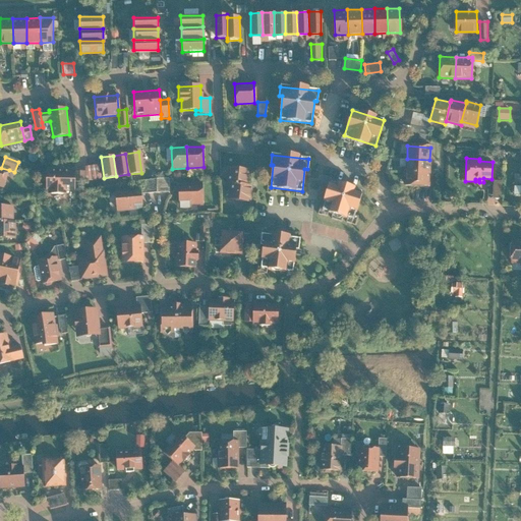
[(407,159),(406,172),(428,173),(429,160),(407,159)]
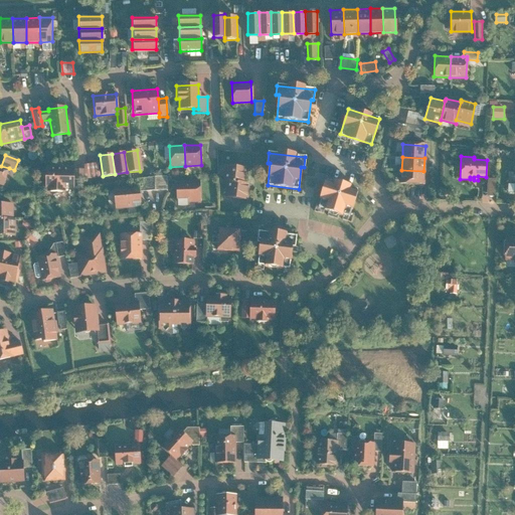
[(0,184),(3,185),(9,168),(1,166),(0,165),(0,184)]
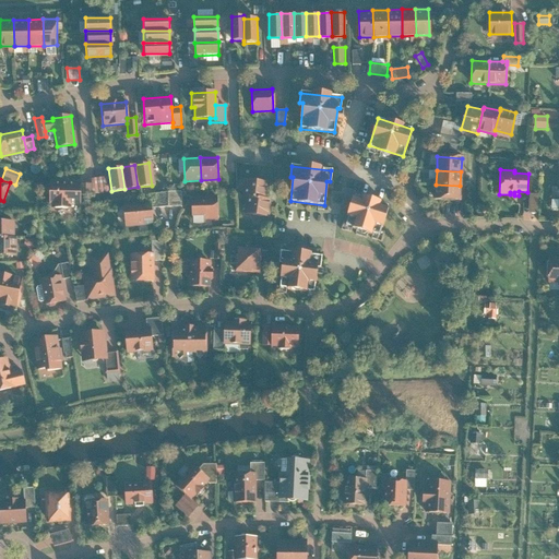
[(244,194),(247,195),(265,199),(268,183),(246,179),(244,194)]
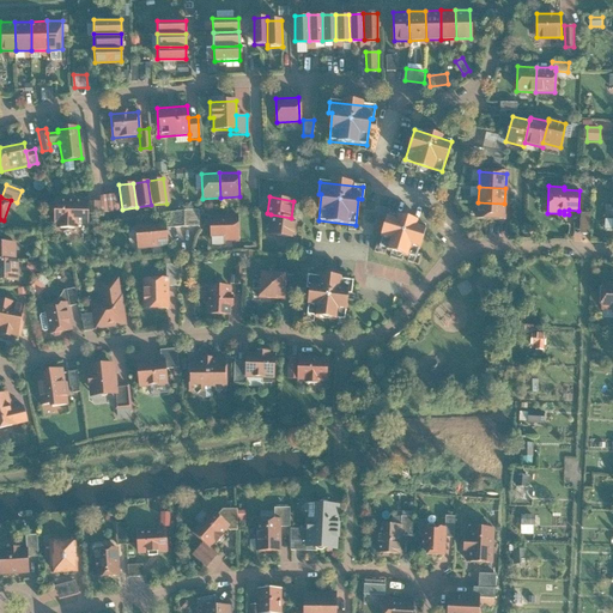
[(86,224),(87,201),(53,200),(52,223),(55,223),(55,228),(76,228),(77,224),(86,224)]
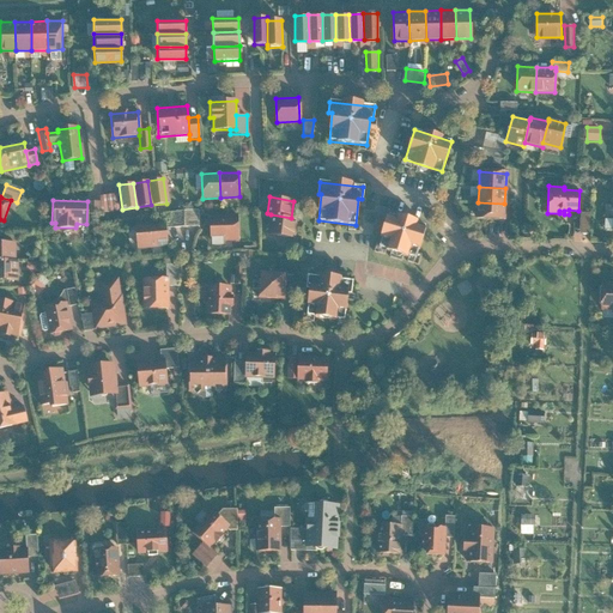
[(477,217),(504,219),(504,204),(478,202),(477,217)]
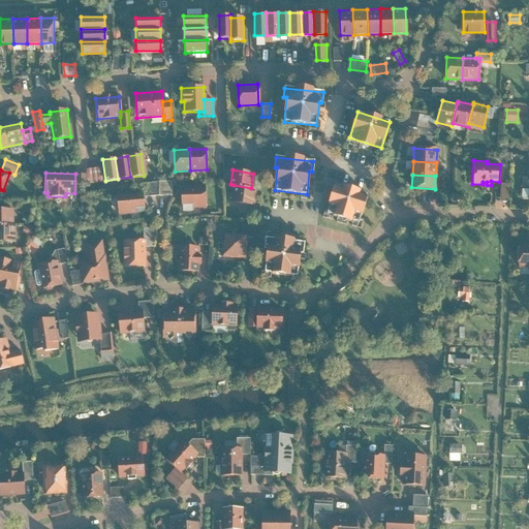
[(158,195),(157,181),(141,183),(141,191),(142,196),(158,195)]
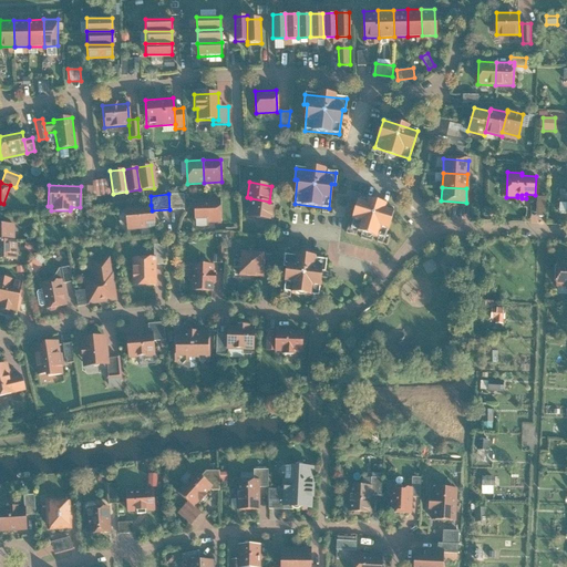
[(183,194),(168,194),(169,209),(183,208),(183,194)]
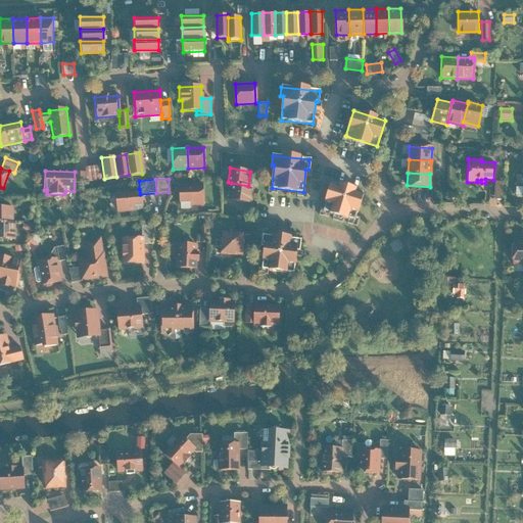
[(503,199),(504,182),(494,182),(494,199),(503,199)]
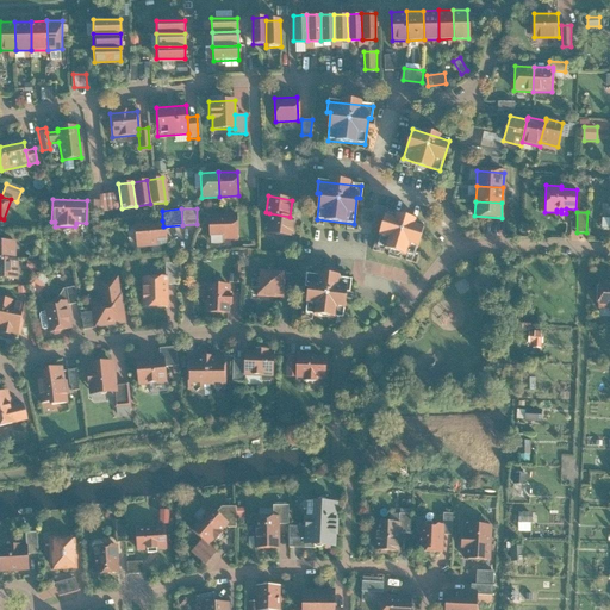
[(224,217),(209,217),(210,243),(222,243),(222,241),(236,240),(236,213),(224,213),(224,217)]
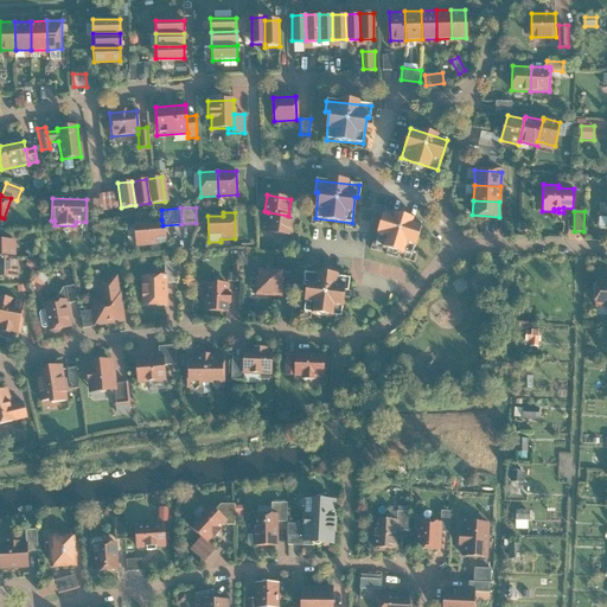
[(268,212),(266,230),(289,234),(292,216),(288,216),(268,212)]
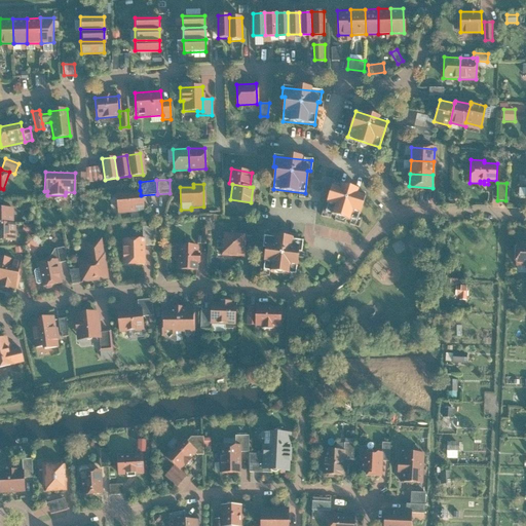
[(334,185),(326,215),(360,223),(367,194),(334,185)]
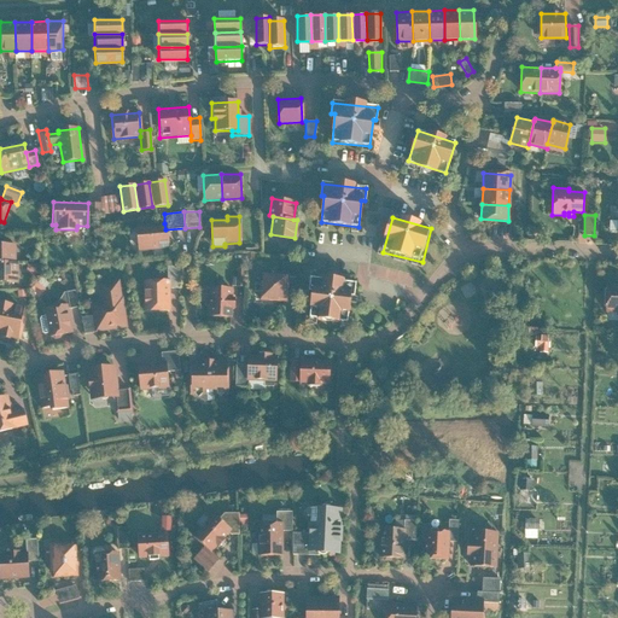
[(164,223),(136,227),(139,250),(167,248),(165,229),(164,223)]
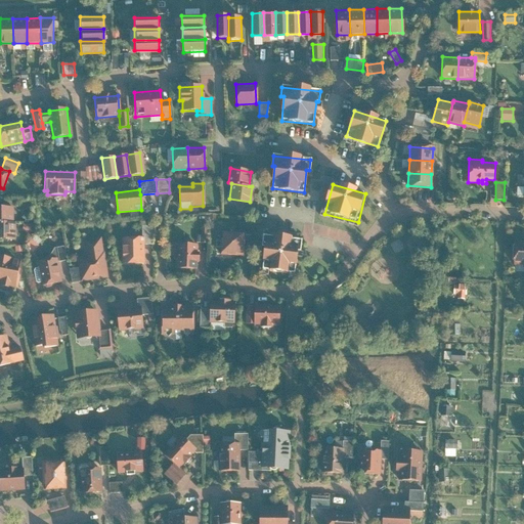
[(0,223),(11,223),(11,208),(0,208),(0,223)]
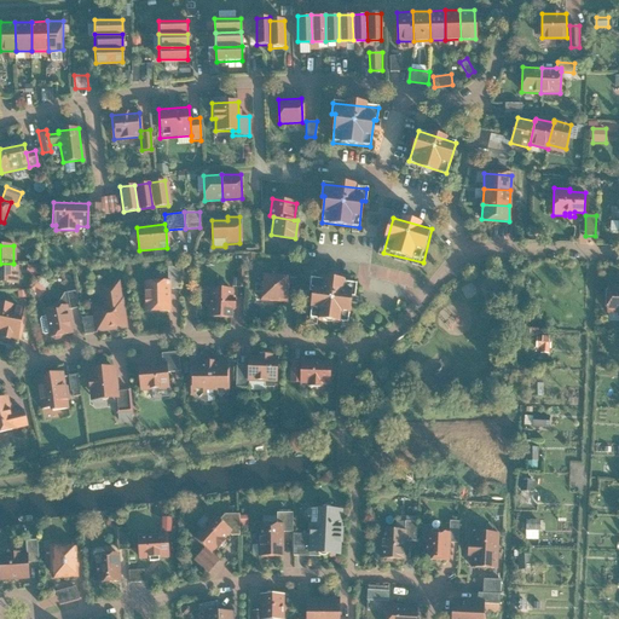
[(283,262),(282,275),(289,275),(288,278),(299,278),(300,264),(283,262)]
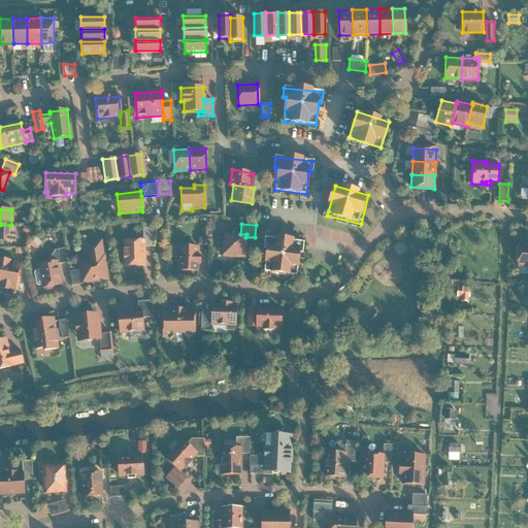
[(11,225),(0,225),(0,241),(13,241),(13,225),(11,225)]
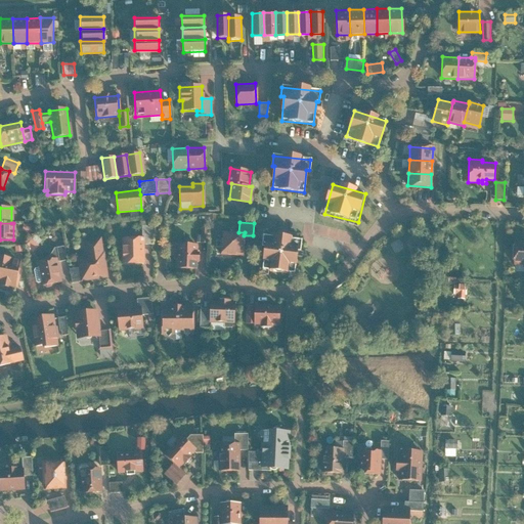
[(142,237),(142,244),(151,244),(151,226),(141,226),(141,237),(142,237)]
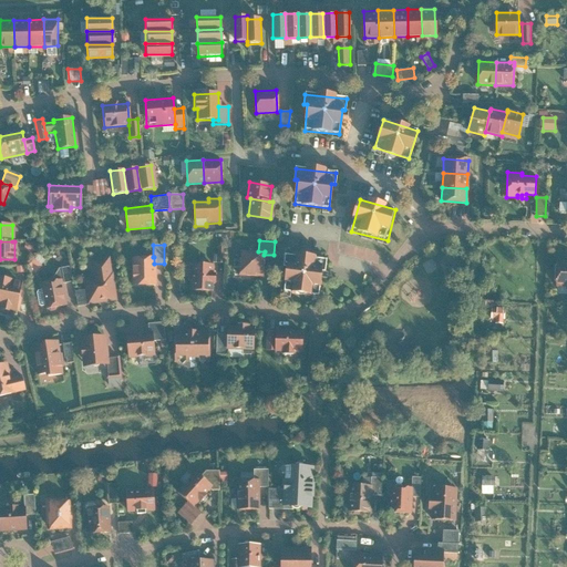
[(258,251),(239,250),(238,276),(263,277),(264,255),(265,251),(258,251)]
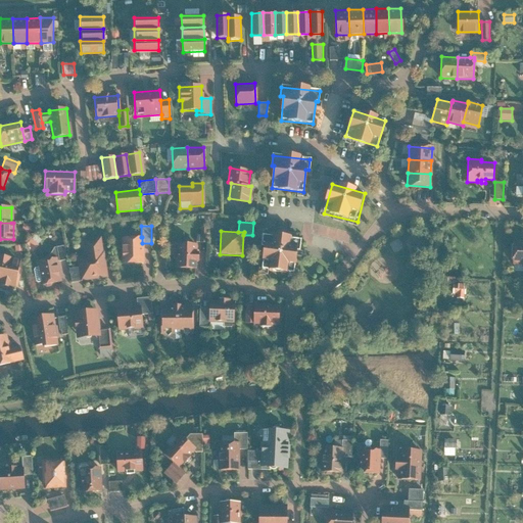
[(301,239),(262,234),(259,246),(263,246),(260,270),(293,275),(296,251),(300,251),(301,239)]
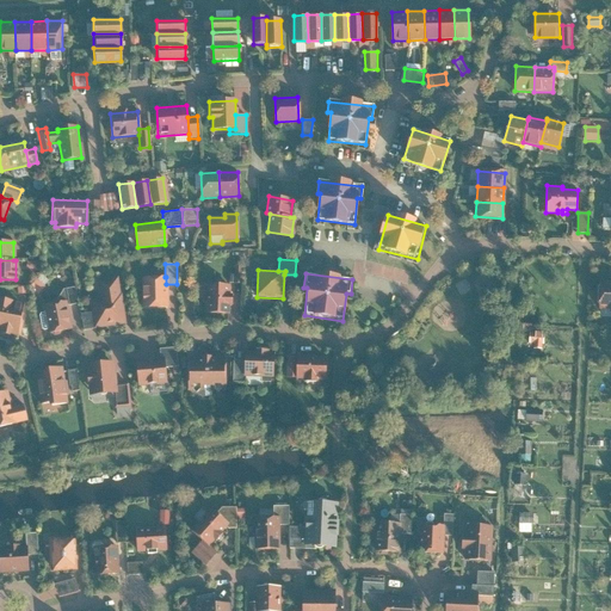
[(91,312),(93,328),(125,323),(121,294),(119,294),(117,276),(96,278),(99,297),(88,298),(91,312)]
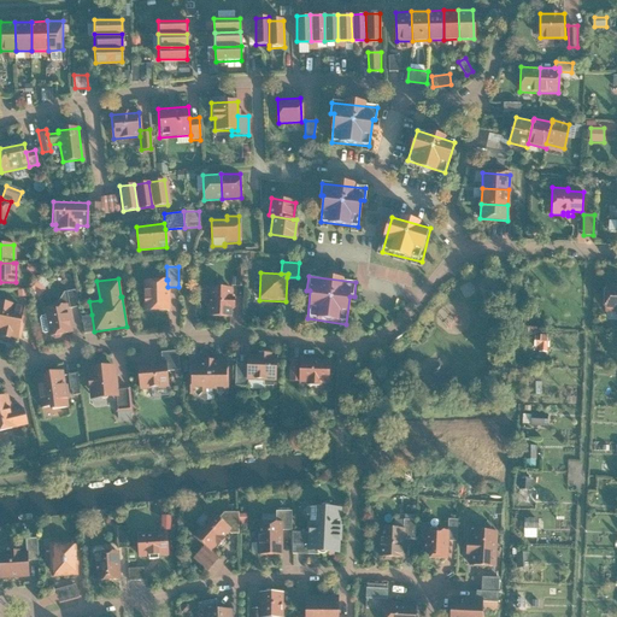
[(166,280),(142,281),(144,310),(169,310),(168,287),(168,280),(166,280)]
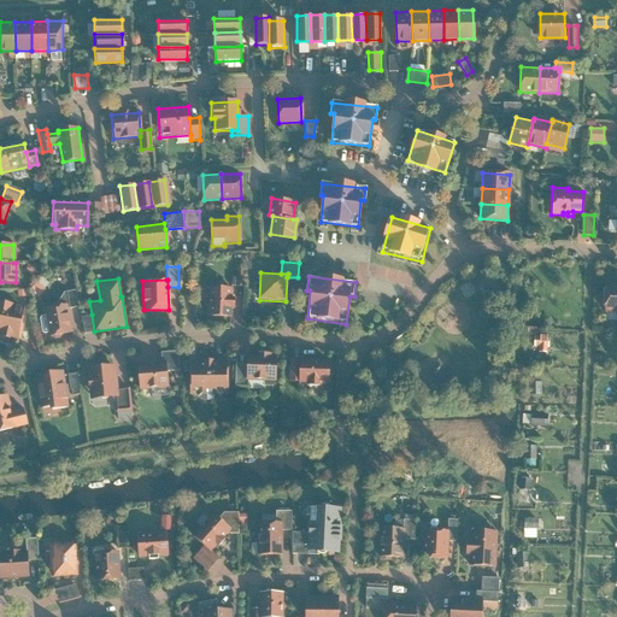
[(616,285),(607,285),(606,311),(616,311),(616,313),(616,285)]
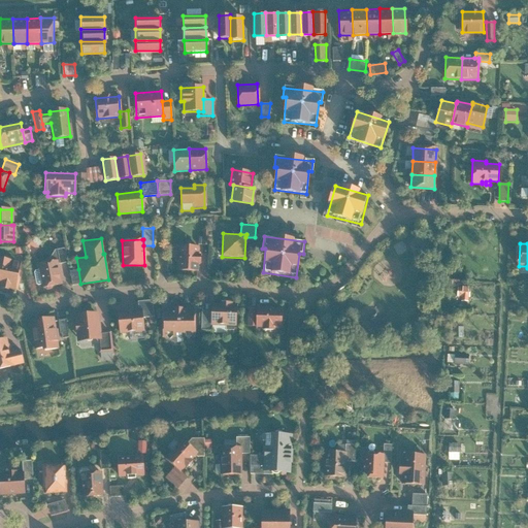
[(197,253),(197,248),(178,246),(177,269),(196,270),(197,263),(199,263),(199,253),(197,253)]
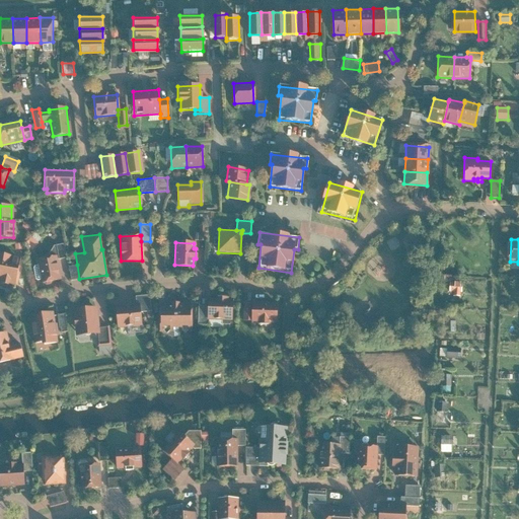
[(65,257),(63,243),(55,245),(57,258),(65,257)]
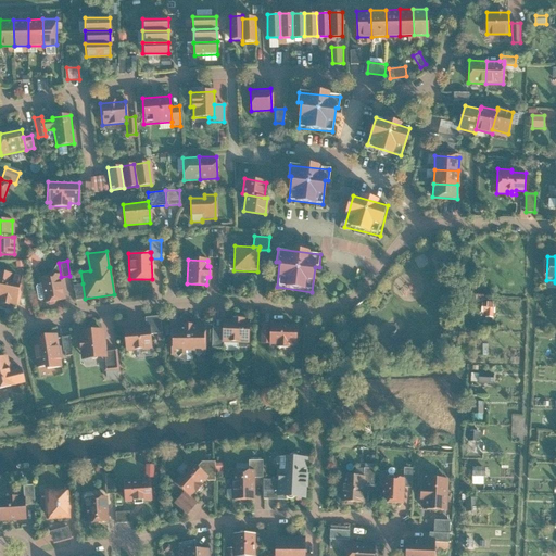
[(15,304),(21,278),(12,277),(0,274),(0,304),(1,304),(2,302),(8,303),(15,304)]
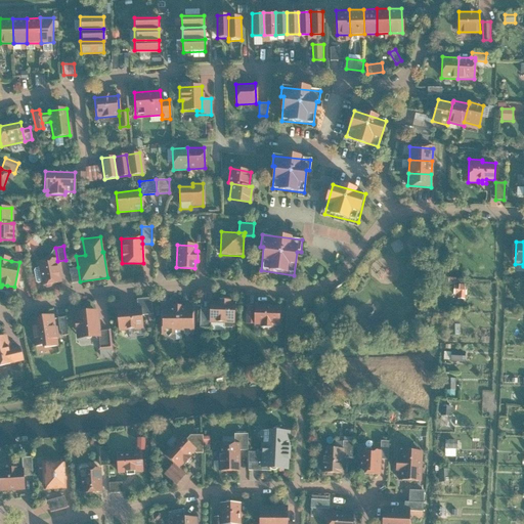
[(60,281),(55,258),(36,262),(40,286),(41,286),(44,288),(49,287),(52,282),(60,281)]
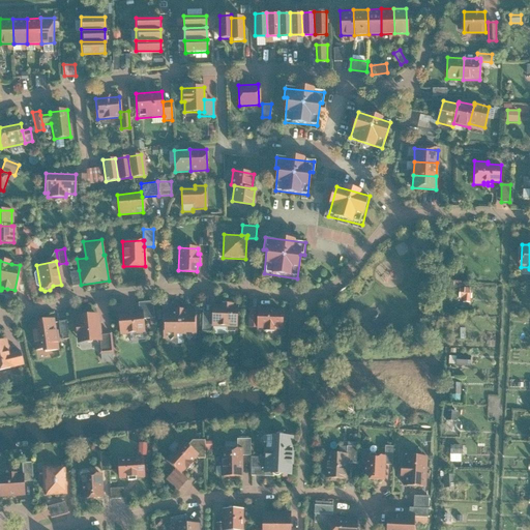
[(81,285),(79,270),(69,271),(71,286),(81,285)]
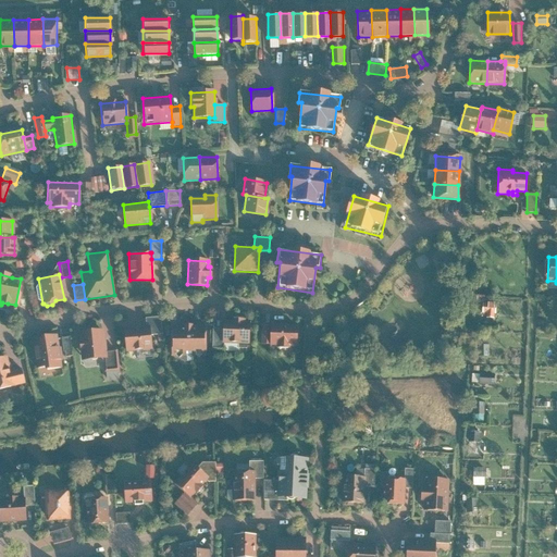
[(495,304),(482,302),(482,314),(494,316),(495,304)]
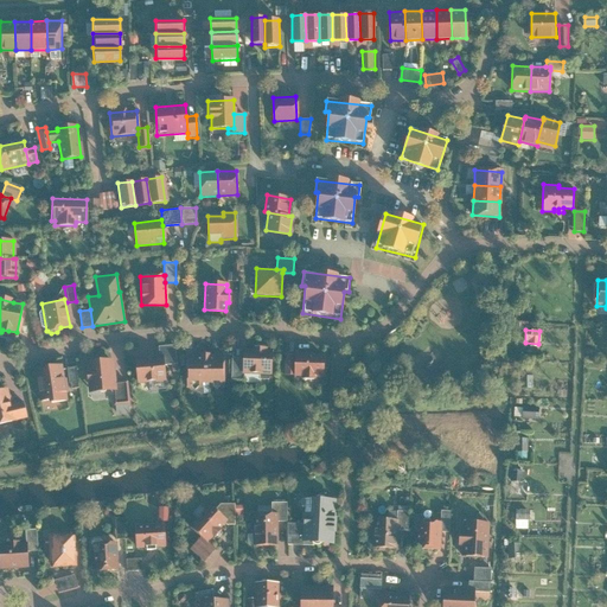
[(134,359),(136,383),(166,381),(164,365),(176,364),(173,345),(158,346),(158,356),(134,359)]
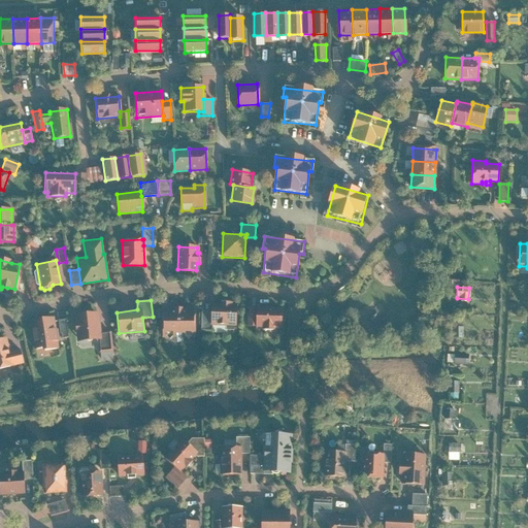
[(233,326),(235,326),(236,306),(212,305),(212,311),(211,325),(224,326),(224,330),(233,330),(233,326)]
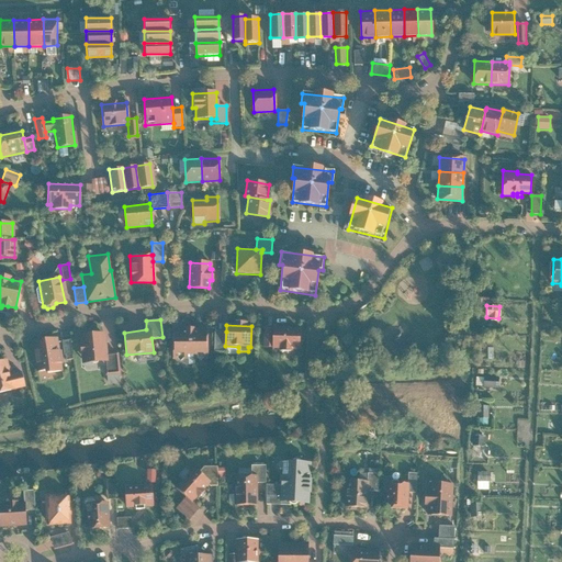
[(263,347),(272,347),(273,329),(265,329),(263,347)]
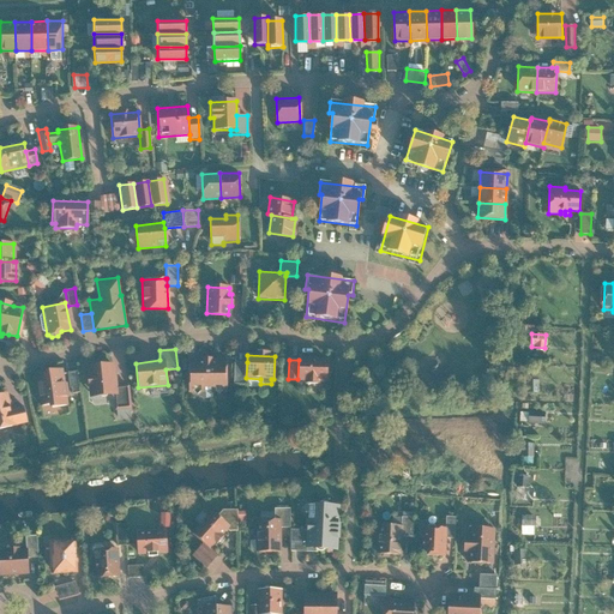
[(327,380),(327,361),(299,360),(298,379),(327,380)]
